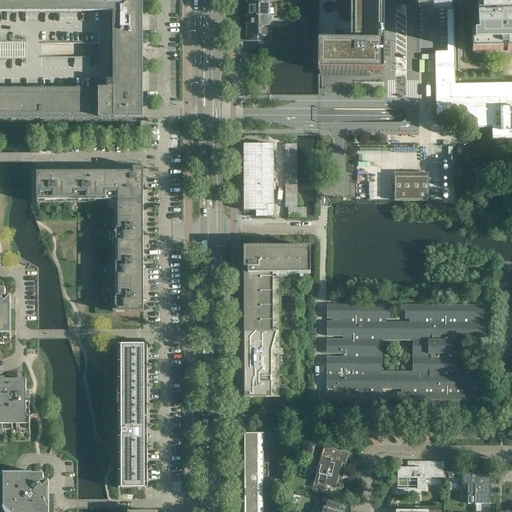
[(143,51),(143,40),(142,0),(0,0),(0,119),(114,120),(143,120),(143,98),(143,58),(143,51)]
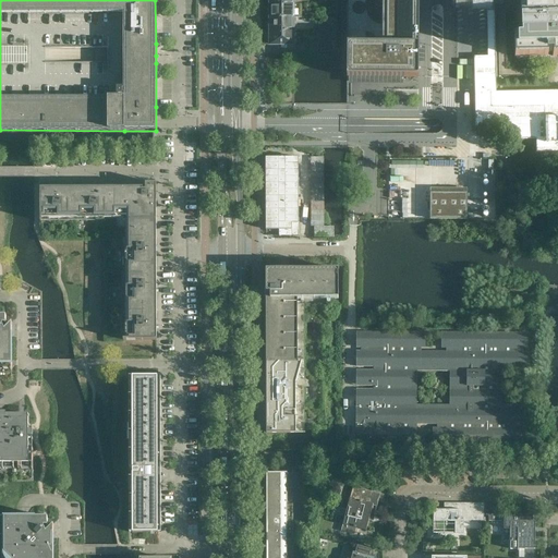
[(347,0),(347,77),(419,77),(417,0),(347,0)]
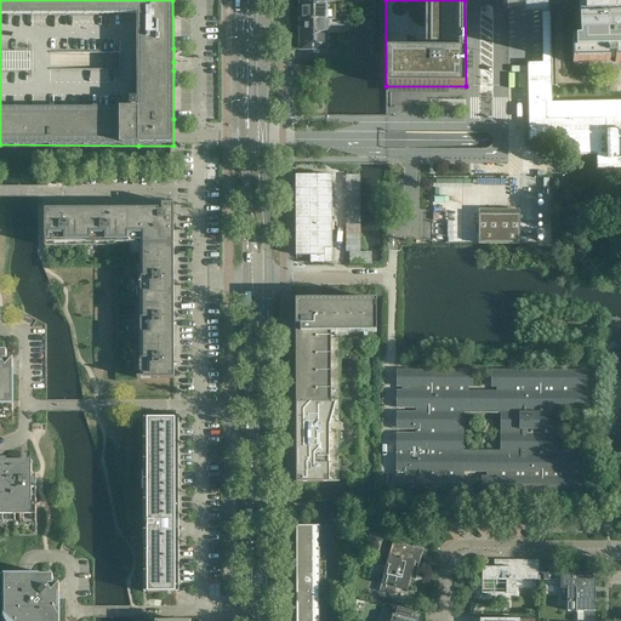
[(620,0),(506,0),(506,5),(528,5),(528,10),(542,10),(543,63),(528,63),(529,141),(571,140),(571,155),(597,155),(597,170),(620,169),(620,102),(552,103),(551,5),(554,5),(554,17),(563,17),(563,15),(581,3),(585,3),(585,5),(585,18),(580,20),(580,43),(573,43),(573,63),(608,63),(608,60),(614,60),(614,63),(620,62),(620,0)]
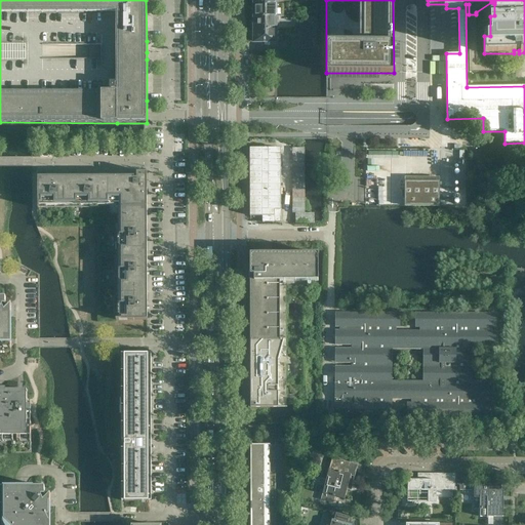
[(276,17),(276,5),(254,5),(254,10),(252,11),(252,14),(254,15),(254,17),(276,17)]
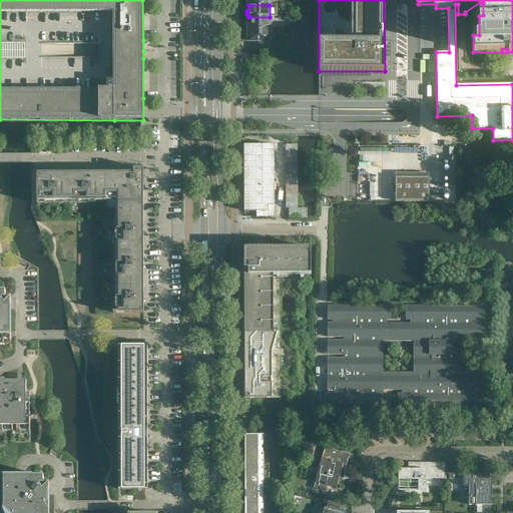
[(270,29),(270,17),(248,17),(248,18),(246,19),(246,22),(248,23),(248,29),(270,29)]
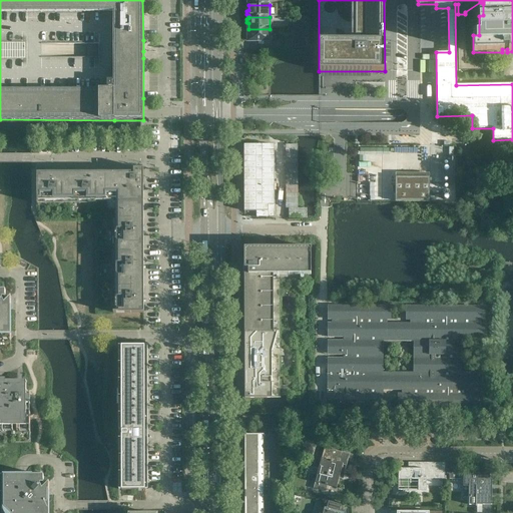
[(270,41),(270,29),(248,29),(248,34),(246,35),(246,38),(248,39),(248,41),(270,41)]
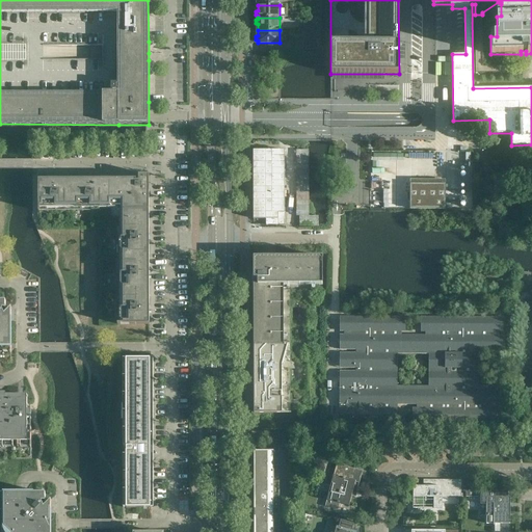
[(309,149),(295,149),(296,216),(299,216),(299,227),(318,227),(318,216),(309,216),(309,149)]
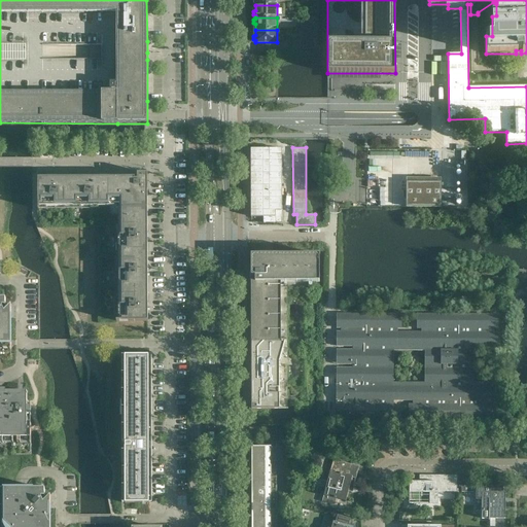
[(281,149),(250,149),(251,217),(264,217),(264,223),(282,223),(282,180),(281,149)]
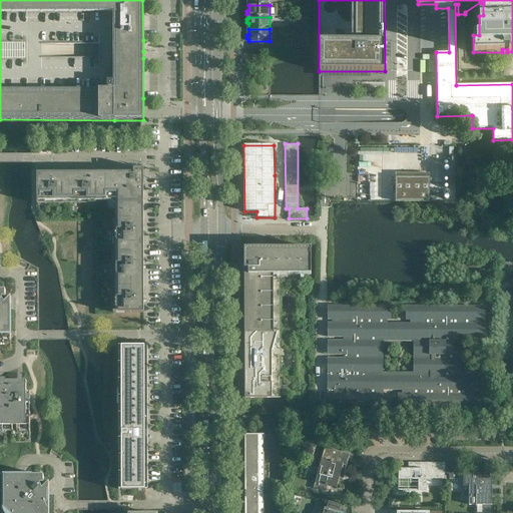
[(144,297),(143,269),(145,269),(145,268),(145,264),(143,264),(143,234),(145,234),(145,233),(144,229),(143,229),(143,185),(140,185),(140,177),(143,177),(143,168),(133,168),(133,174),(130,174),(130,172),(86,173),(86,171),(82,171),(81,171),(81,173),(53,173),(53,172),(48,171),(47,171),(47,173),(37,173),(37,203),(38,203),(97,203),(97,201),(112,201),(112,203),(115,203),(115,219),(113,219),(113,312),(113,313),(144,313),(143,303),(145,303),(145,302),(145,297),(144,297)]
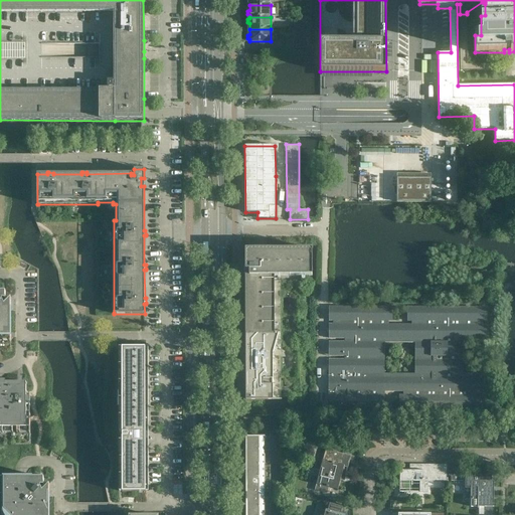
[(396,202),(432,203),(432,178),(423,178),(420,182),(413,178),(411,182),(405,178),(403,178),(403,179),(399,179),(399,178),(397,178),(396,202)]
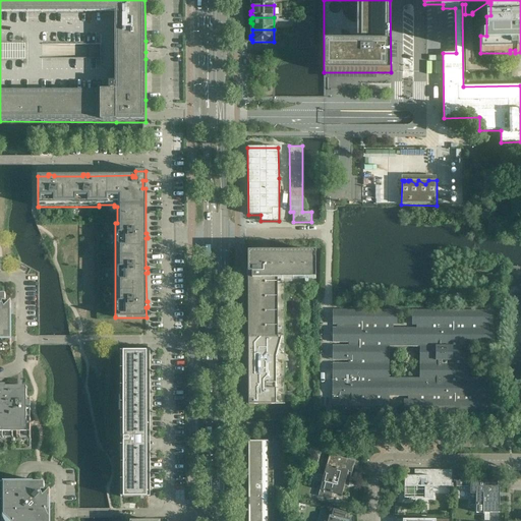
[(439,189),(439,203),(462,201),(462,191),(453,191),(453,196),(448,196),(448,189),(439,189)]
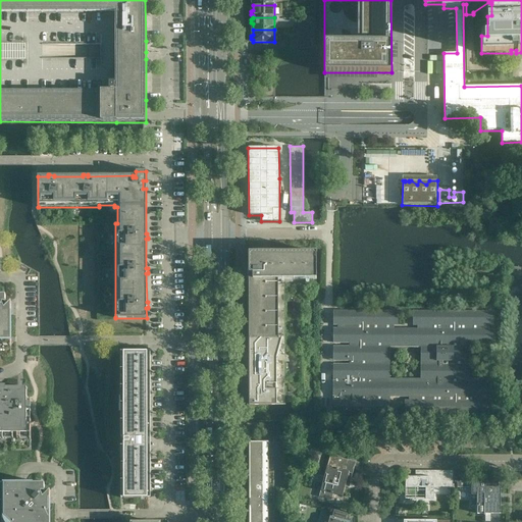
[(284,385),(283,285),(277,285),(277,279),(307,279),(308,279),(316,279),(316,253),(249,253),(249,278),(249,337),(275,337),(282,337),(276,359),(276,406),(285,406),(285,405),(284,405),(284,387),(285,387),(286,385),(284,385)]
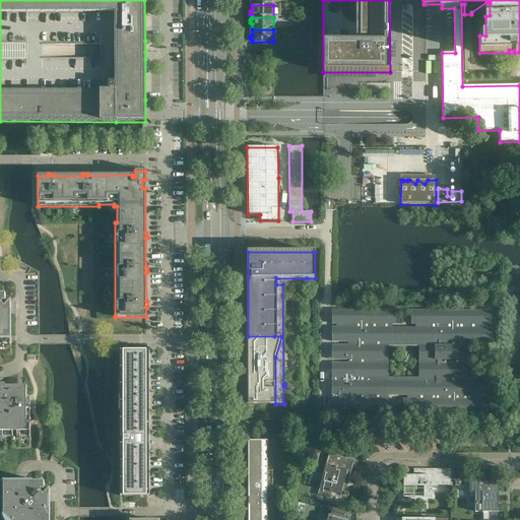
[(499,280),(498,274),(492,275),(491,273),(485,275),(486,280),(492,279),(493,282),(499,280)]
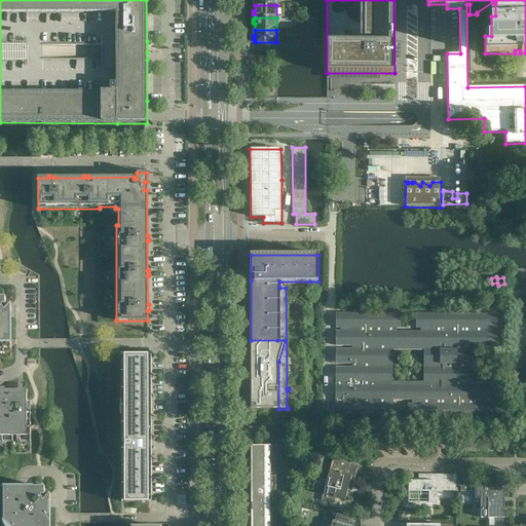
[(0,359),(11,360),(11,317),(11,304),(4,311),(3,308),(3,306),(5,306),(5,298),(0,297),(0,359)]
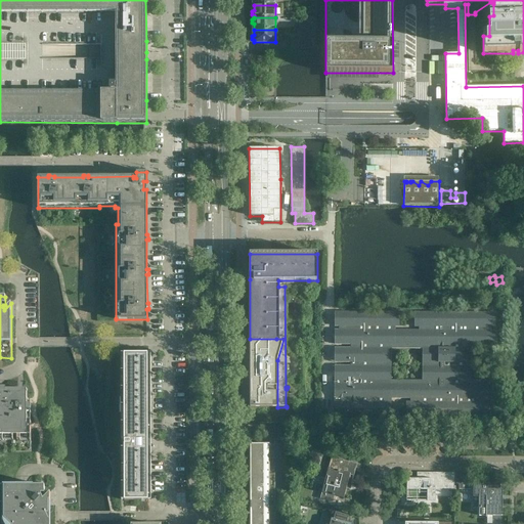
[(494,416),(494,403),(490,403),(490,399),(494,399),(494,381),(471,381),(471,345),(494,345),(495,331),(491,331),(491,328),(495,328),(495,313),(415,312),(415,328),(419,328),(419,332),(395,332),(395,328),(399,328),(399,312),(335,312),(335,326),(339,326),(339,331),(335,331),(335,345),(351,345),(351,348),(347,348),(347,356),(351,356),(351,366),(335,366),(335,417),(339,417),(339,416),(391,416),(391,398),(410,398),(410,401),(406,401),(406,416),(494,416)]
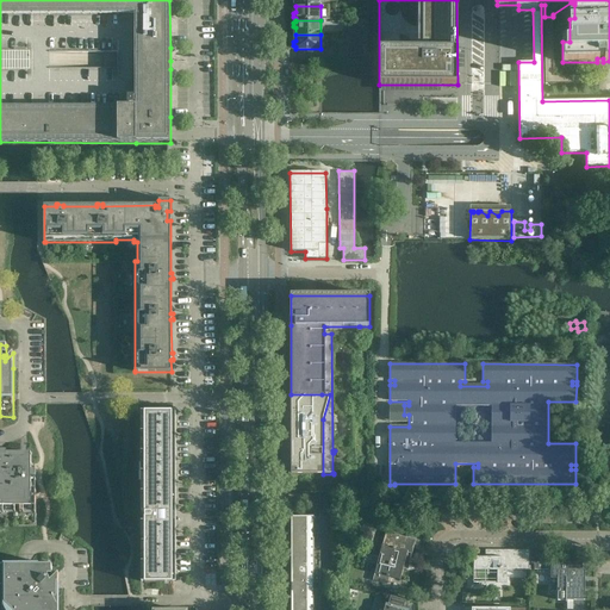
[(323,474),(323,419),(330,394),(322,394),(291,394),(291,424),(294,424),(294,429),(291,429),(291,474),(323,474)]
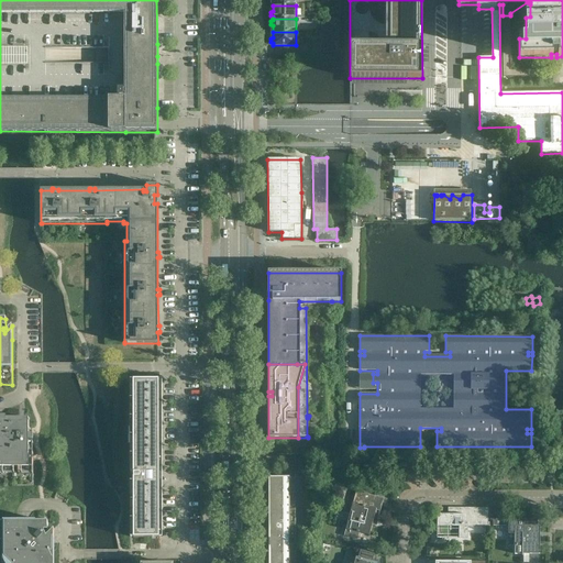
[(159,538),(158,379),(133,379),(133,538),(159,538)]
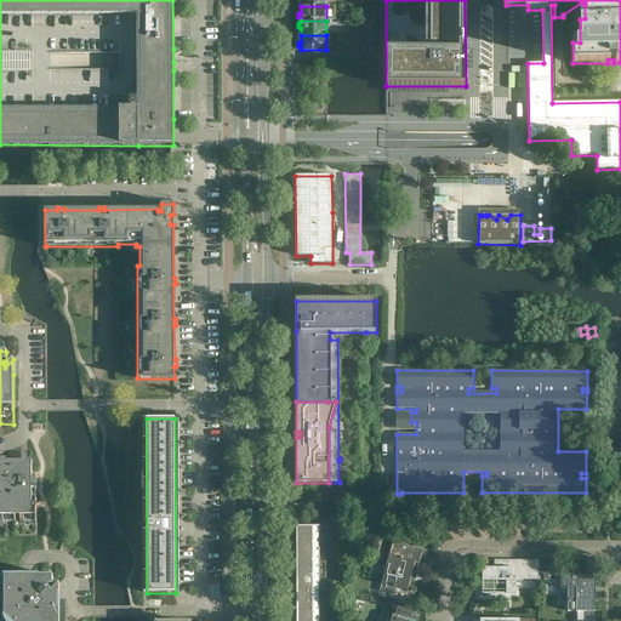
[(36,523),(36,489),(29,489),(29,486),(36,486),(36,479),(29,479),(29,477),(32,477),(32,462),(0,462),(0,536),(4,536),(23,536),(36,536),(36,528),(36,523)]
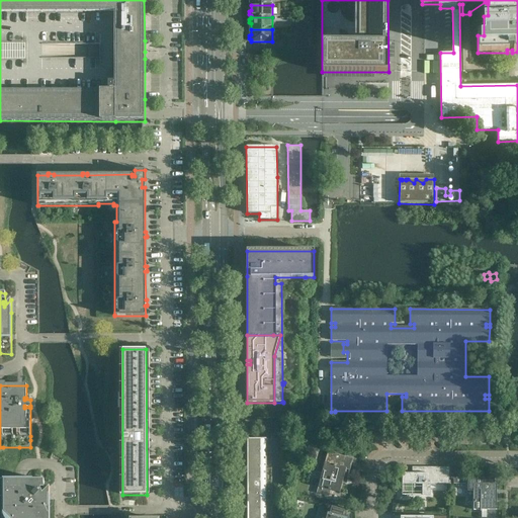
[(271,454),(271,439),(266,439),(247,439),(247,454),(271,454)]
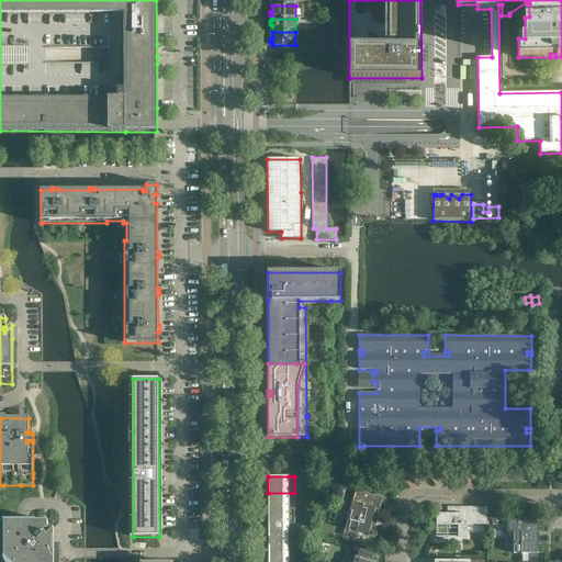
[(369,535),(375,509),(379,510),(383,498),(361,492),(360,498),(358,498),(357,504),(352,503),(345,529),(369,535)]
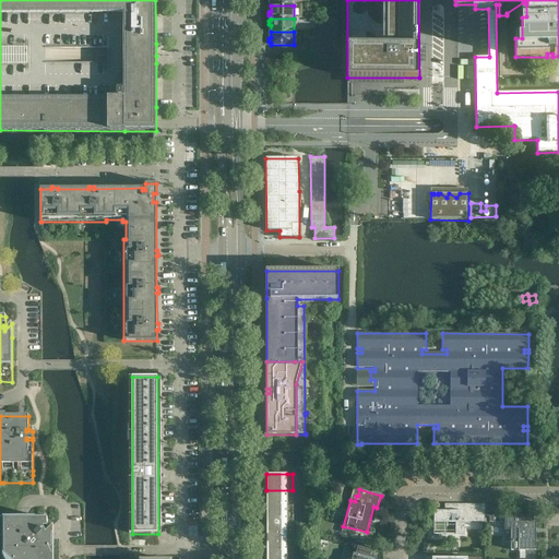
[(293,506),(293,490),(266,490),(266,506),(293,506)]
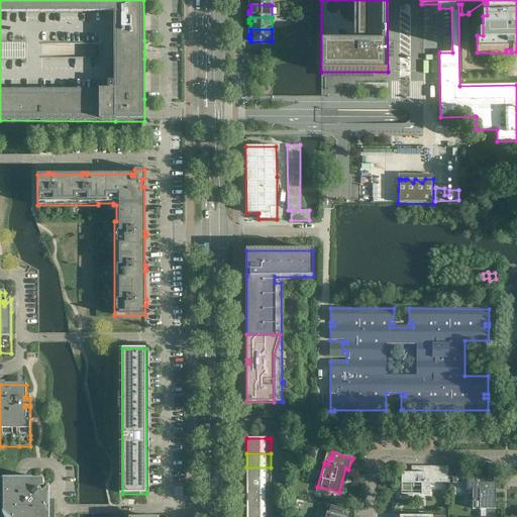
[(448,484),(448,478),(448,467),(422,467),(422,469),(414,469),(414,473),(402,473),(402,495),(430,495),(430,484),(448,484)]
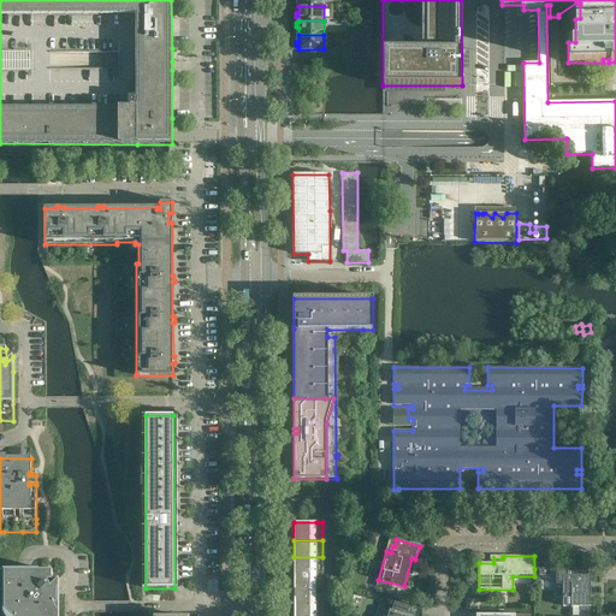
[(323,574),(323,557),(294,557),(294,574),(323,574)]
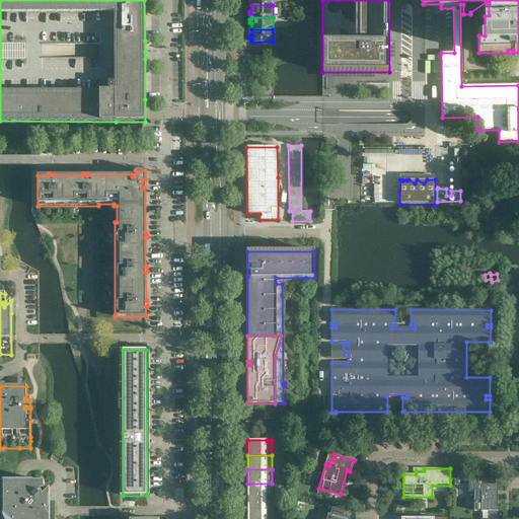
[(497,518),(497,493),(498,493),(498,490),(497,490),(497,486),(495,486),(495,479),(491,479),(468,479),(468,486),(468,493),(474,493),(474,511),(488,511),(488,518),(497,518)]
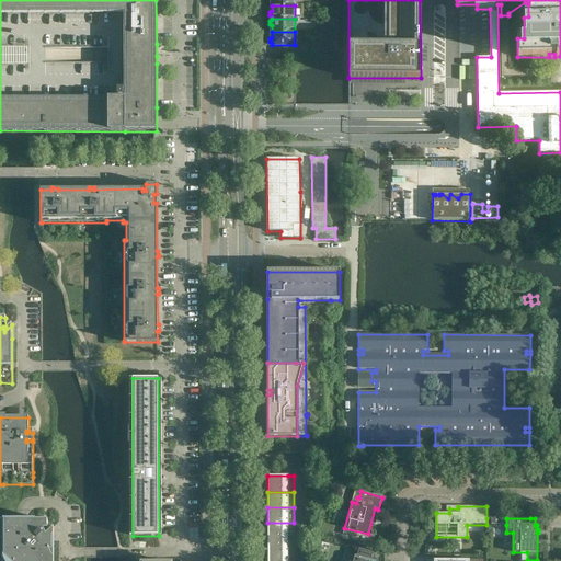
[(53,560),(54,541),(54,527),(46,535),(46,534),(45,533),(45,530),(44,529),(48,529),(47,521),(27,521),(0,519),(0,560),(53,560)]
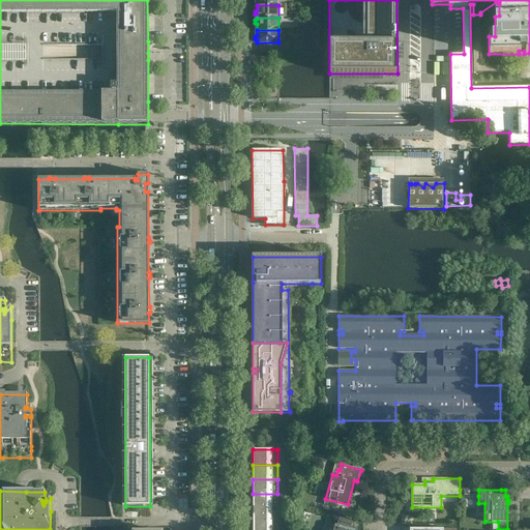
[(278,508),(277,494),(253,494),(253,502),(254,508),(278,508)]
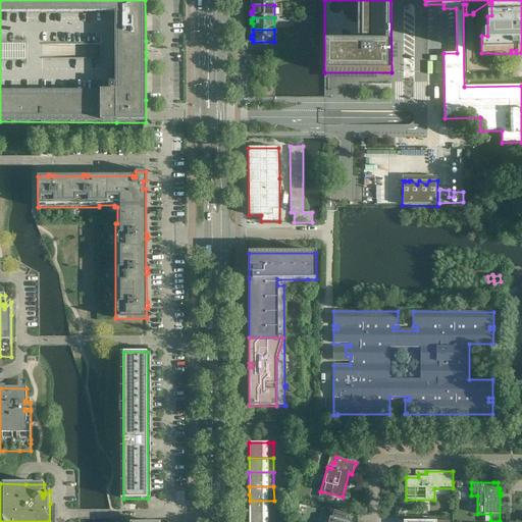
[(274,515),(274,501),(250,501),(249,509),(250,515),(274,515)]
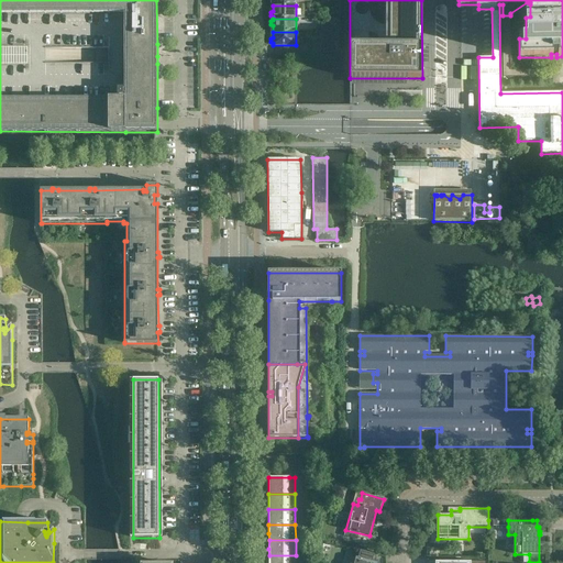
[(376,562),(375,562),(377,555),(360,551),(357,559),(355,558),(354,562),(376,562)]
